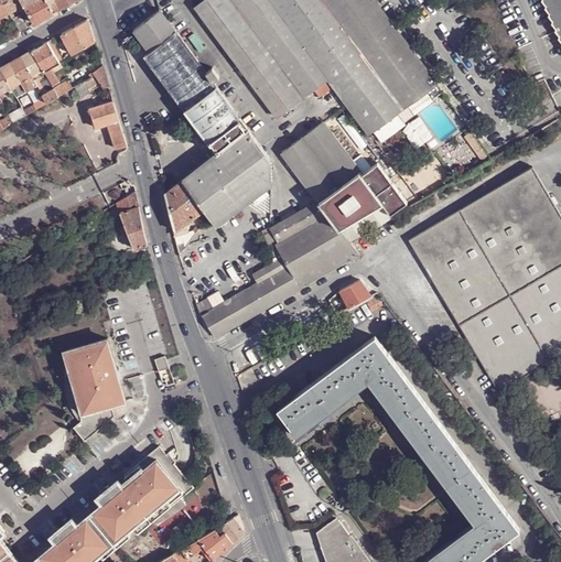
[(0,6),(6,14),(21,6),(17,0),(0,0),(0,6)]
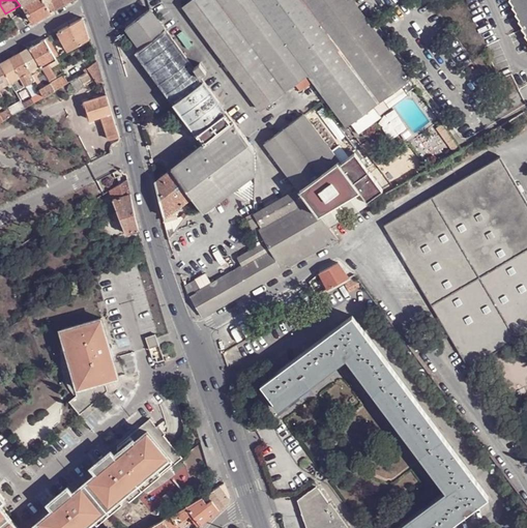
[(72,0),(71,0),(16,0),(20,5),(30,24),(72,0)]
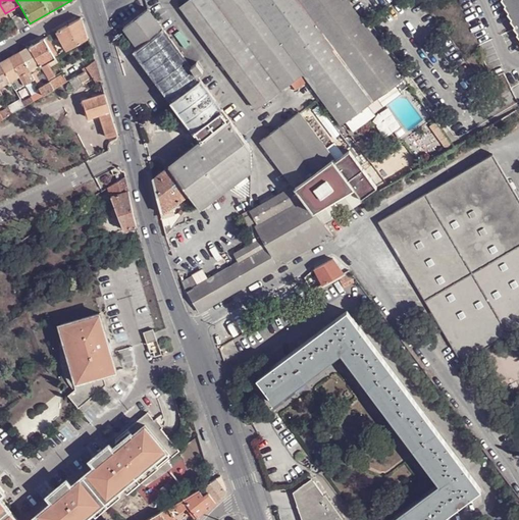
[(340,125),(394,87),(402,80),(342,0),(188,0),(178,7),(255,110),(302,75),(340,125)]
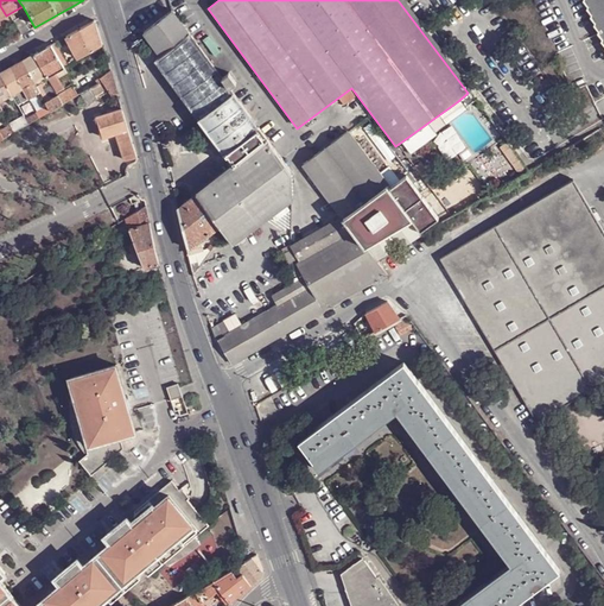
[(603,0),(576,0),(603,62),(603,0)]
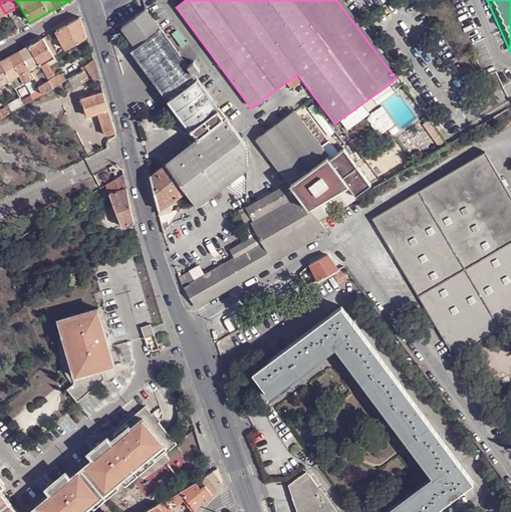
[(160,169),(148,177),(152,193),(157,213),(157,216),(170,213),(167,204),(181,194),(191,207),(193,209),(214,193),(245,170),(244,147),(192,75),(185,67),(144,10),(138,14),(129,21),(119,28),(131,43),(134,48),(129,51),(195,141),(173,158),(160,169)]
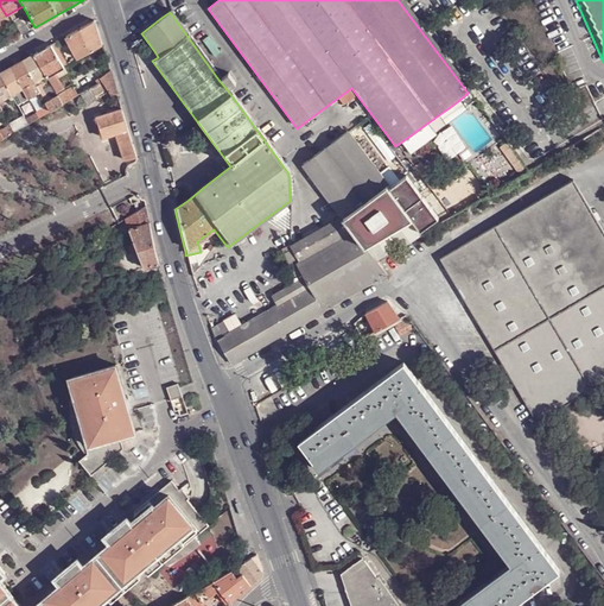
[(148,21),(152,25),(163,17),(160,12),(148,21)]
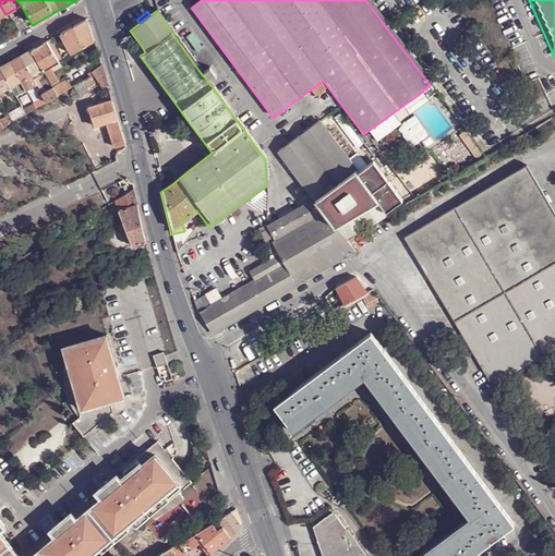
[(12,27),(17,24),(14,16),(8,20),(12,27)]
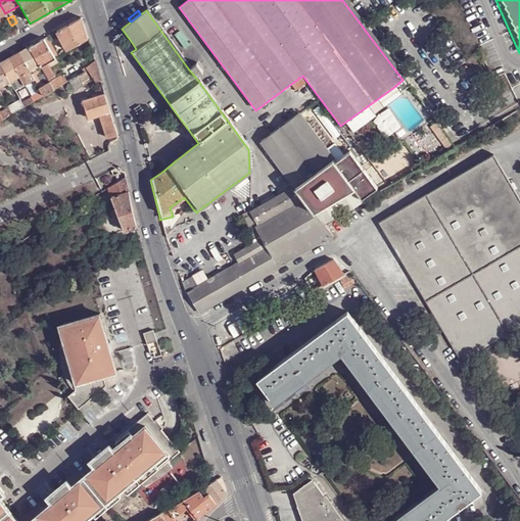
[(79,18),(54,33),(64,51),(86,39),(82,27),(79,18)]
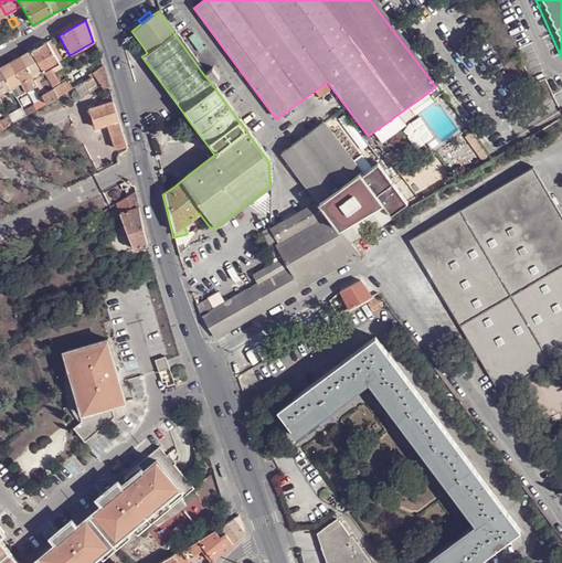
[(20,32),(22,31),(18,24),(12,28),(14,31),(17,34),(20,32)]
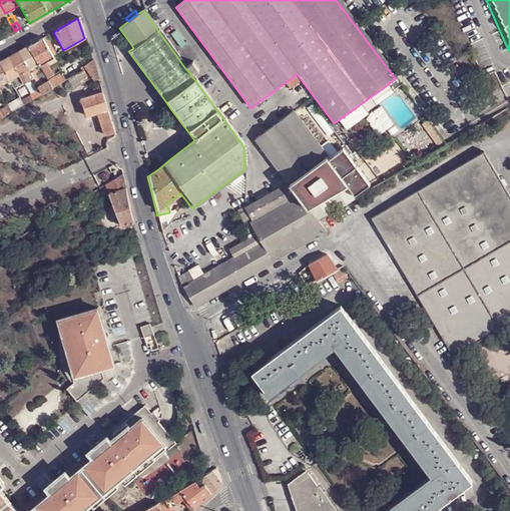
[(43,37),(41,39),(51,57),(54,55),(43,37)]
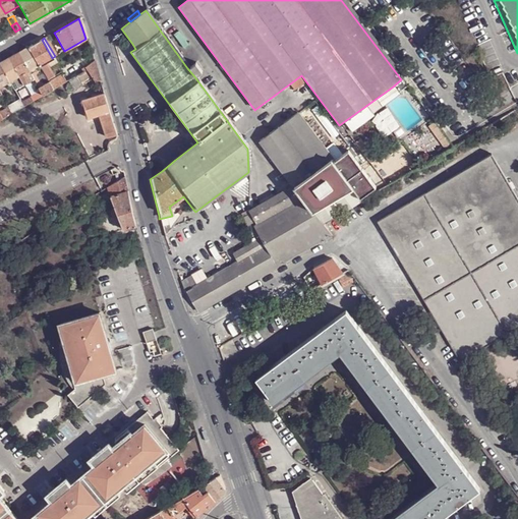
[(52,58),(42,40),(27,48),(37,65),(47,81),(53,77),(45,64),(53,59),(52,58)]
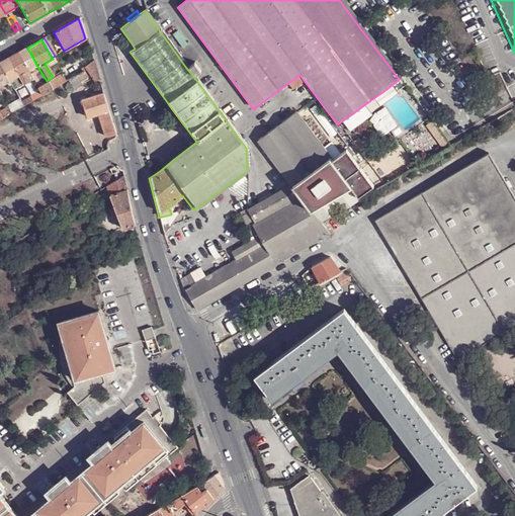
[(36,65),(27,48),(16,54),(27,71),(36,65)]
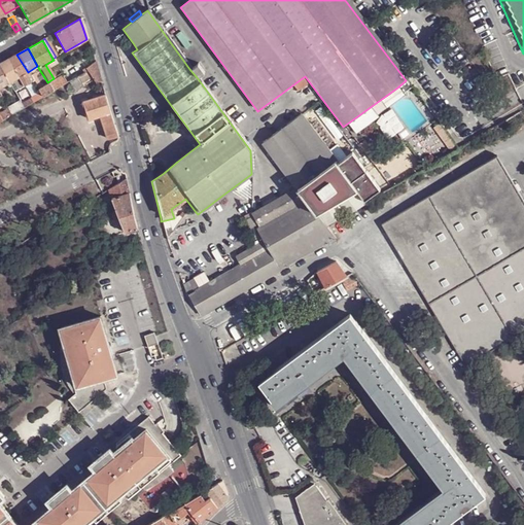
[(28,72),(16,55),(7,60),(18,78),(25,74),(28,72)]
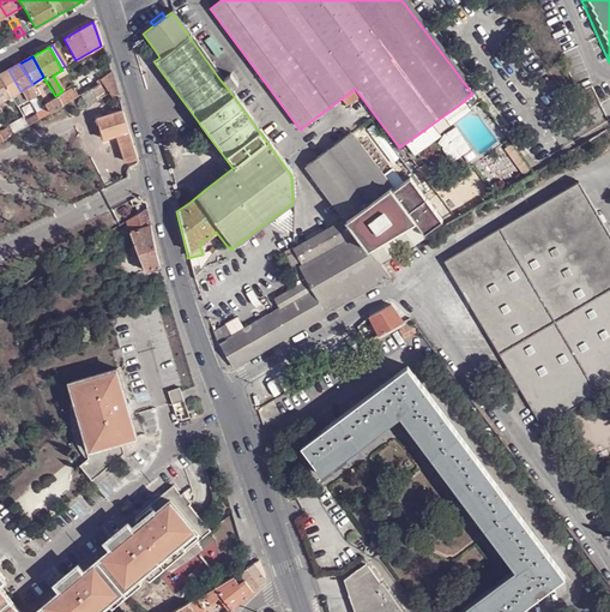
[(116,96),(107,64),(91,75),(97,85),(101,83),(109,99),(116,96)]
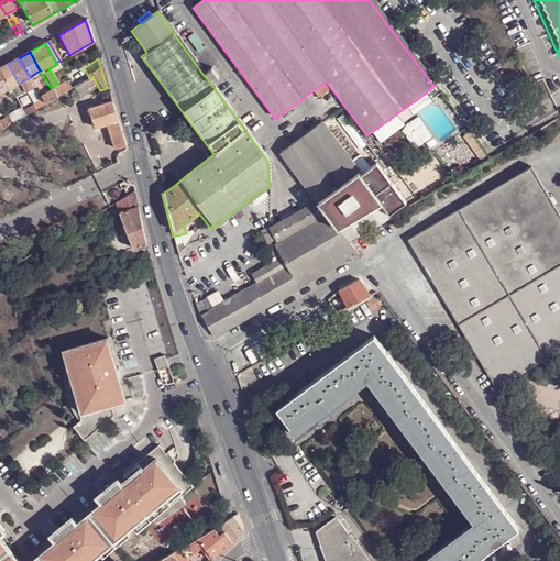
[(19,84),(8,64),(0,68),(0,75),(8,89),(19,84)]
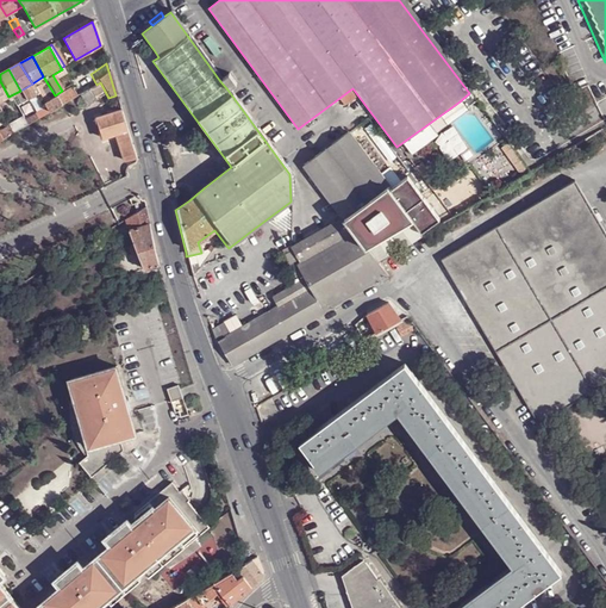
[(219,80),(227,90),(233,85),(226,75),(219,80)]
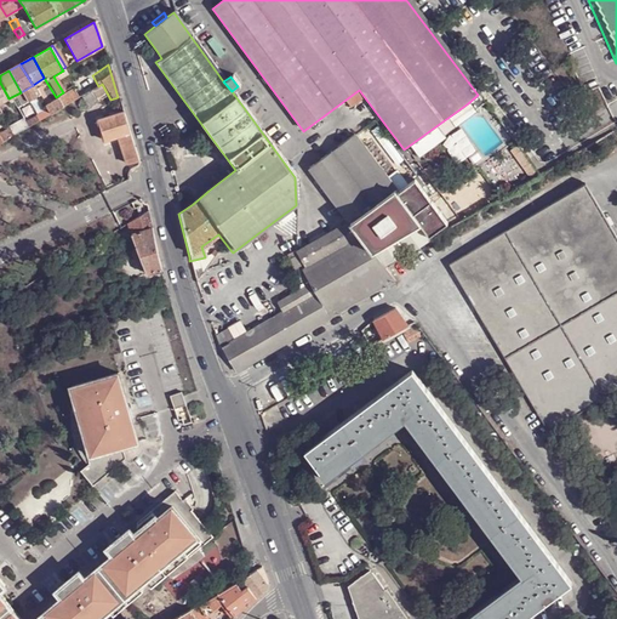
[(35,97),(29,87),(21,92),(27,103),(35,97)]
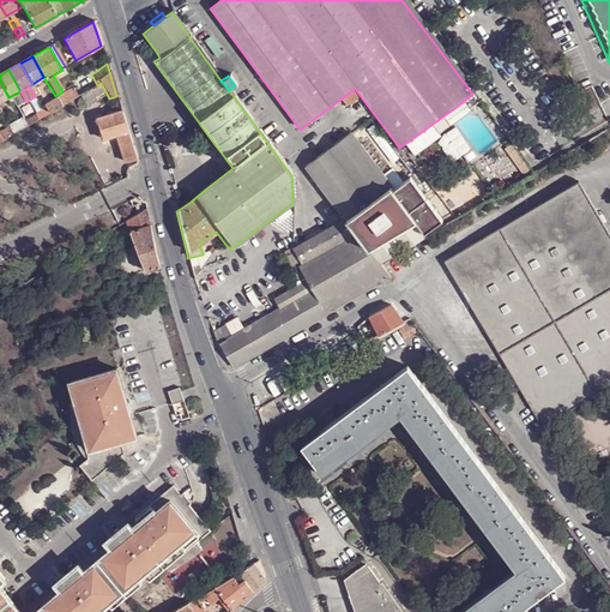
[(68,90),(55,99),(60,107),(74,100),(68,90)]
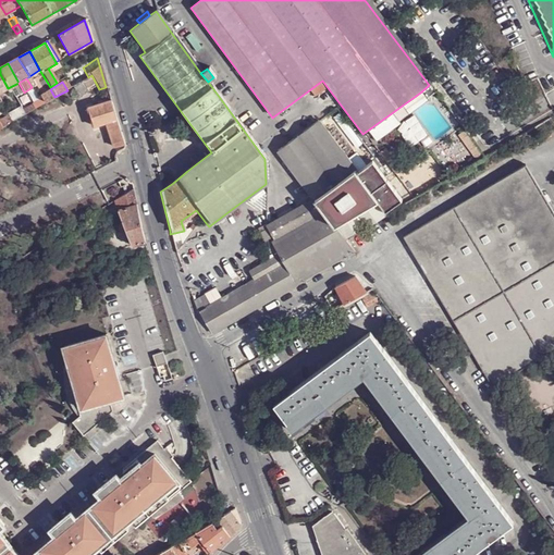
[(86,91),(81,82),(71,87),(77,98),(86,91)]
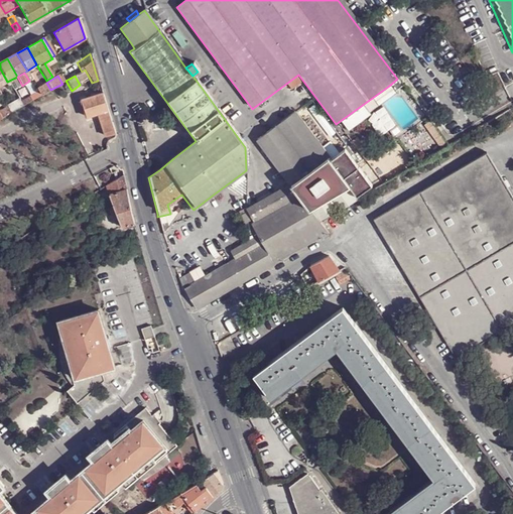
[(13,91),(22,86),(17,77),(7,82),(13,91)]
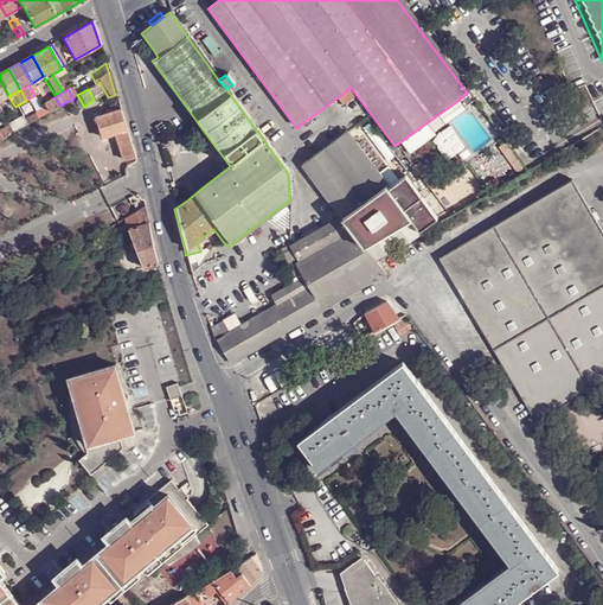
[(462,108),(473,100),(467,93),(457,101),(462,108)]
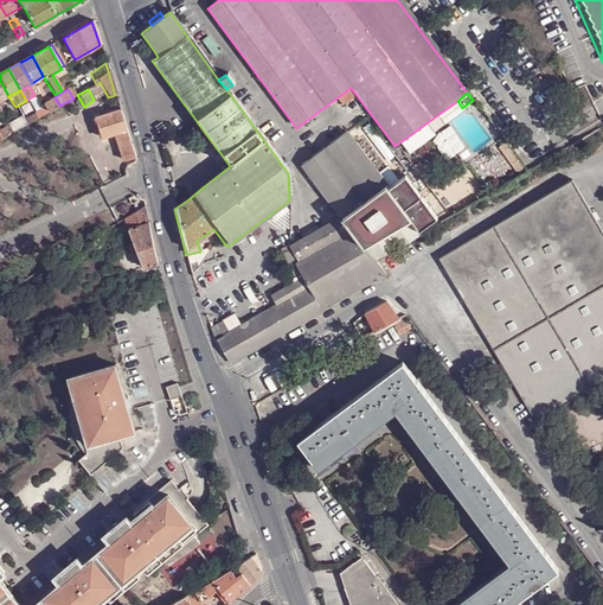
[(59,106),(55,97),(44,103),(46,107),(49,113),(59,106)]
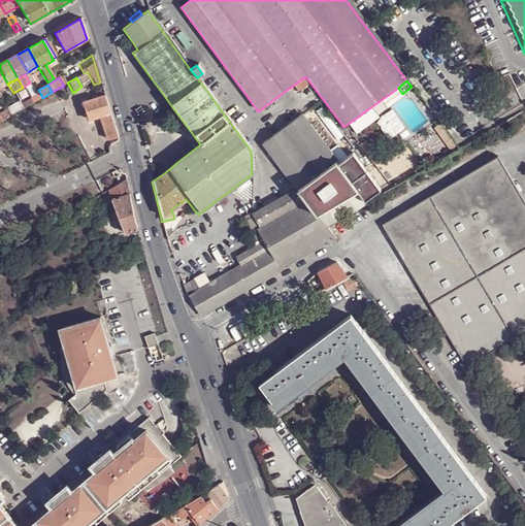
[(32,104),(42,98),(40,93),(29,99),(32,104)]
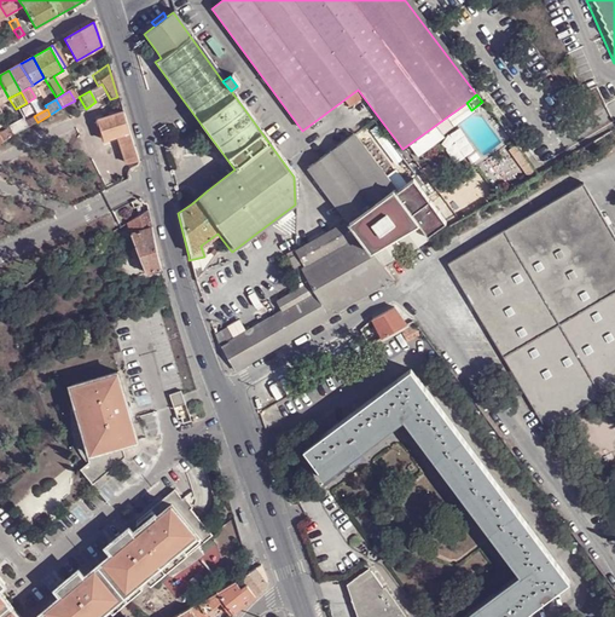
[(137,163),(122,113),(96,121),(102,143),(116,138),(125,166),(137,163)]
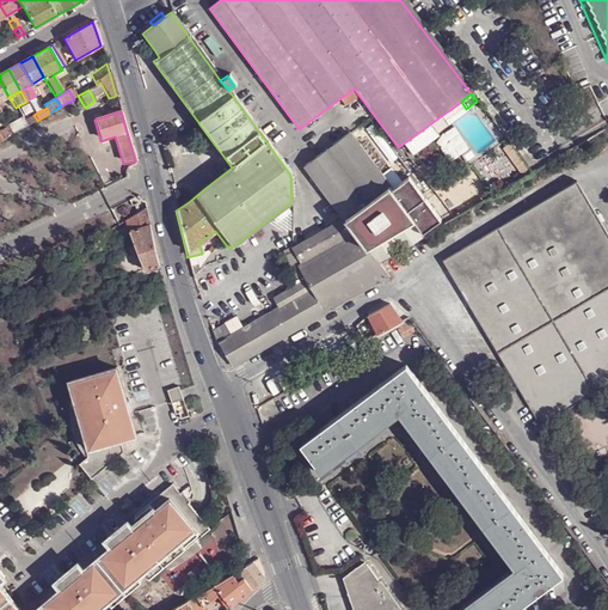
[(26,127),(37,121),(34,115),(24,122),(26,127)]
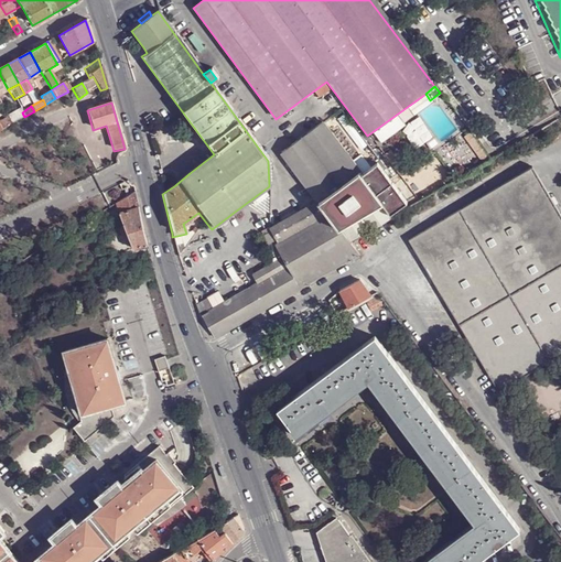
[(11,125),(24,117),(22,112),(21,110),(8,117),(11,125)]
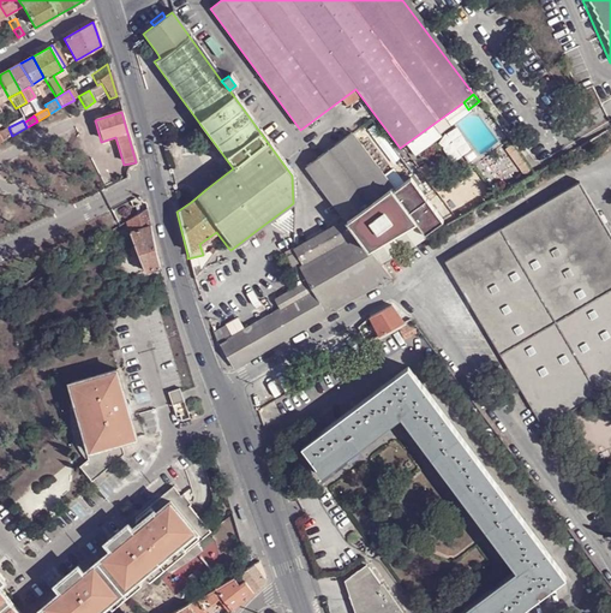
[(0,140),(1,142),(12,136),(9,128),(0,132),(0,140)]
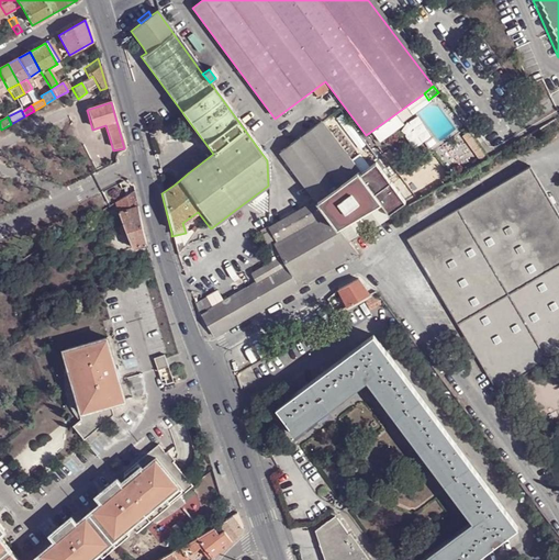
[(316,205),(357,176),(349,165),(319,123),(278,153),(278,154),(313,201),(316,205)]
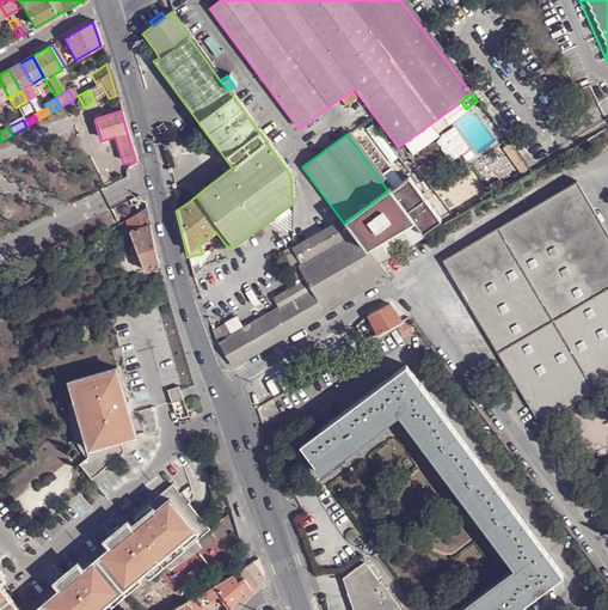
[(530,174),(542,168),(522,141),(511,148),(517,156),(522,162),(530,174)]
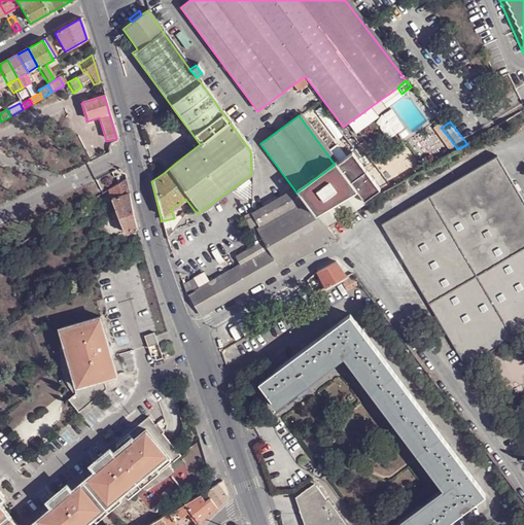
[(446,134),(441,128),(439,124),(431,129),(439,139),(446,134)]
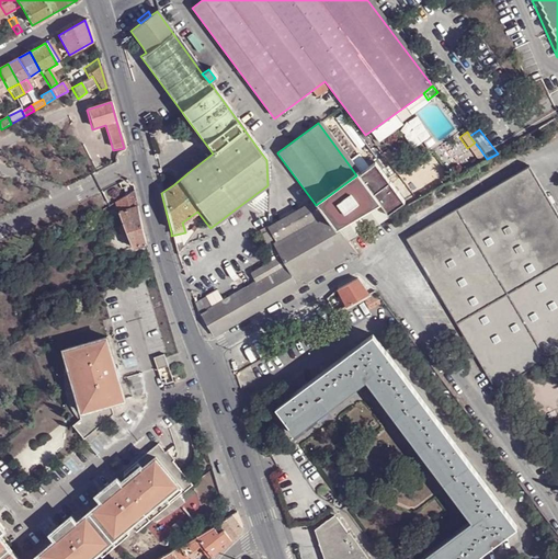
[(471,153),(479,148),(475,143),(467,148),(471,153)]
